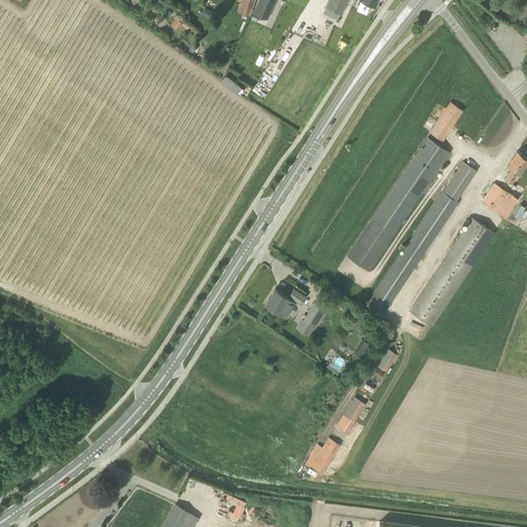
[(250,15),(255,0),(241,0),(238,11),(250,15)]
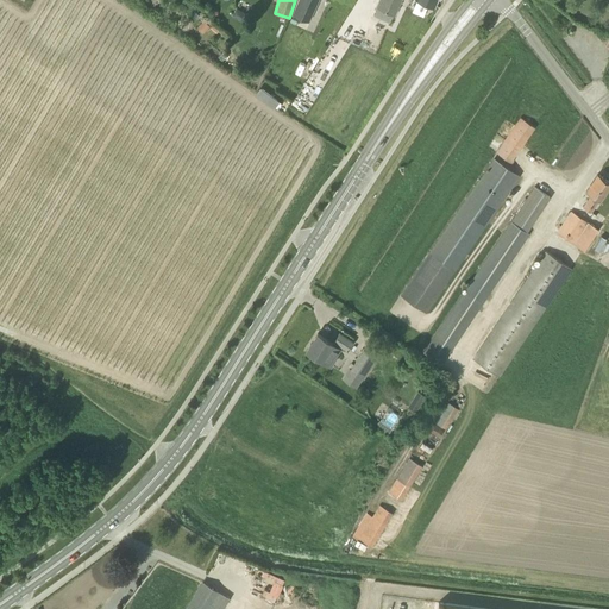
[(308,20),(318,0),(299,0),(294,14),(308,20)]
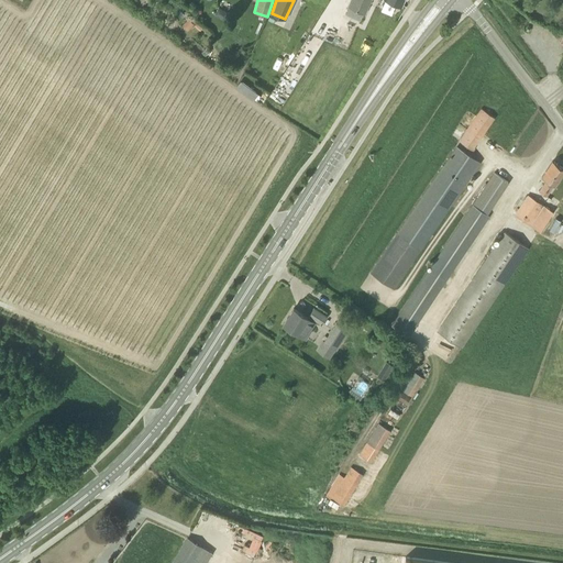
[(365,14),(371,0),(350,0),(348,7),(349,8),(364,14),(365,14)]
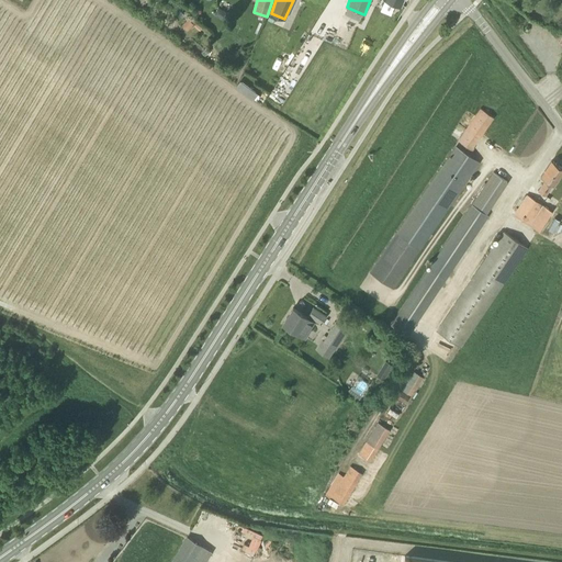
[(222,20),(226,12),(215,6),(211,13),(222,20)]
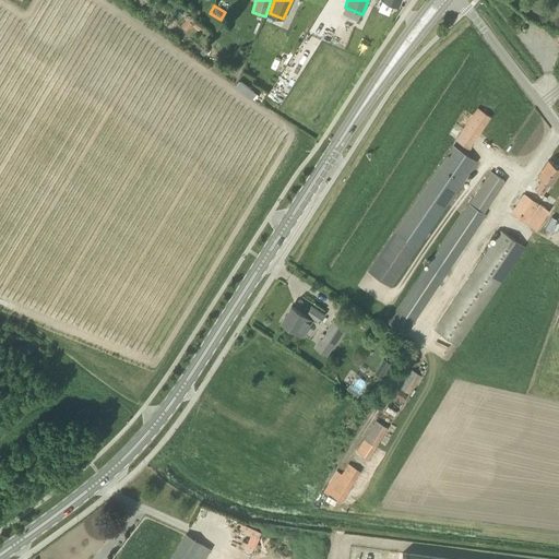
[(239,80),(235,87),(254,99),(259,92),(239,80)]
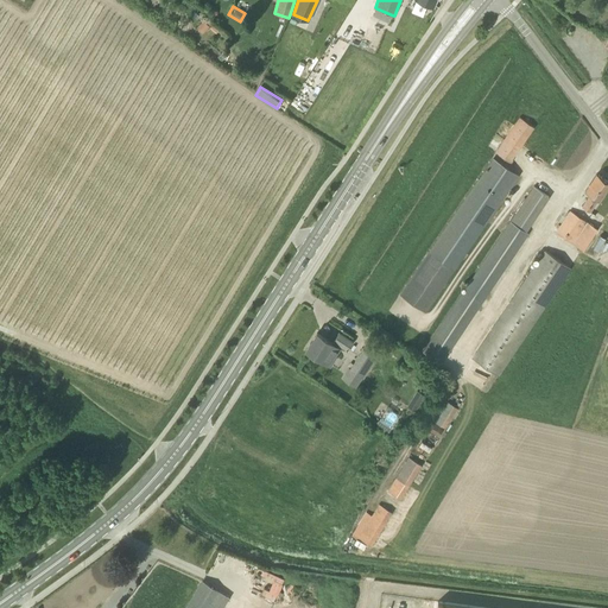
[(510,163),(527,137),(534,127),(520,116),(495,153),(510,163)]
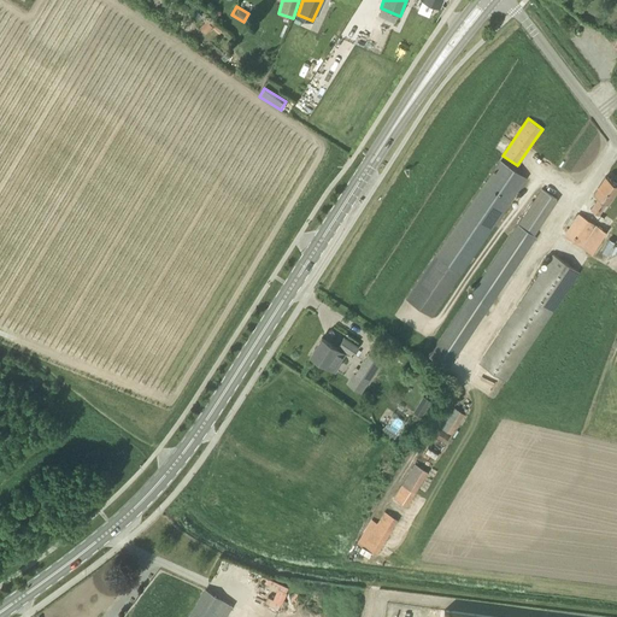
[(433,317),(527,178),(500,160),(406,299),(433,317)]
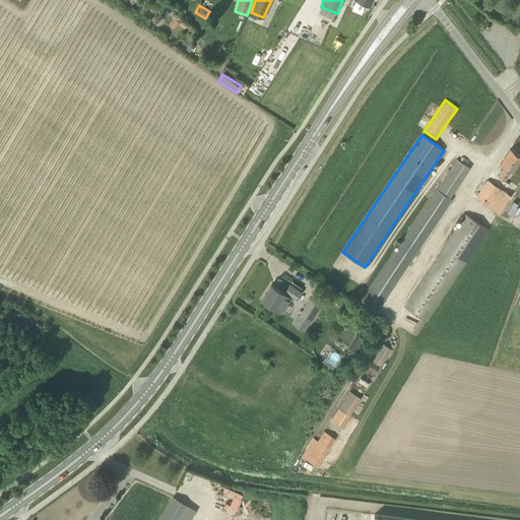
[(512,172),(519,159),(519,154),(511,148),(500,165),(504,167),(498,176),(505,180),(511,172),(512,172)]
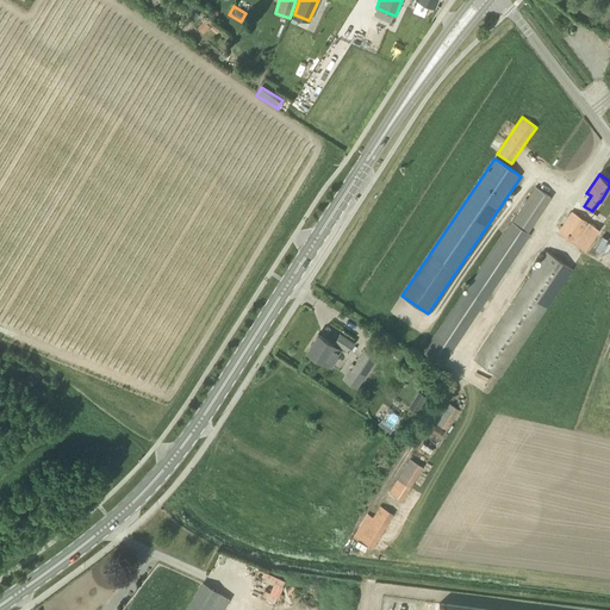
[(443,366),(531,235),(528,232),(552,198),(536,187),(423,353),(443,366)]
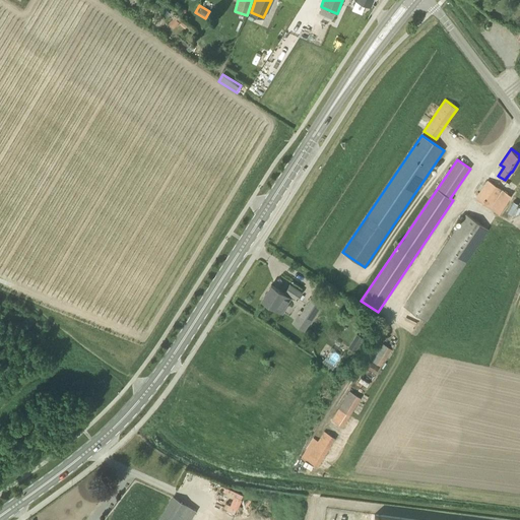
[(499,214),(511,196),(488,180),(475,198),(499,214)]
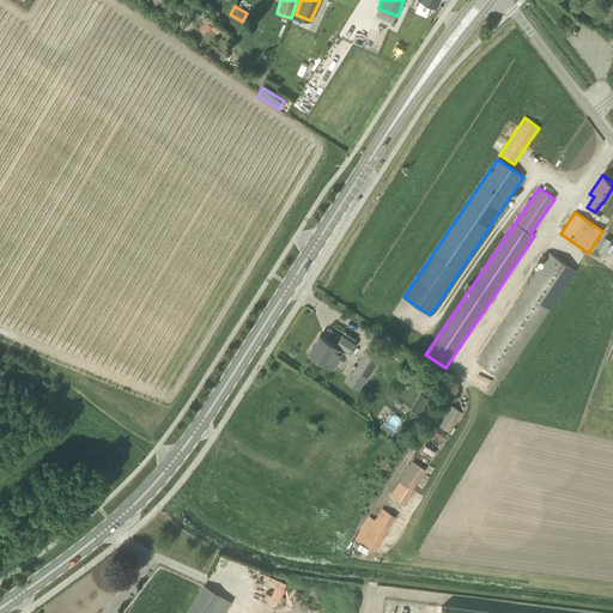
[(477,360),(503,378),(576,271),(548,253),(477,360)]
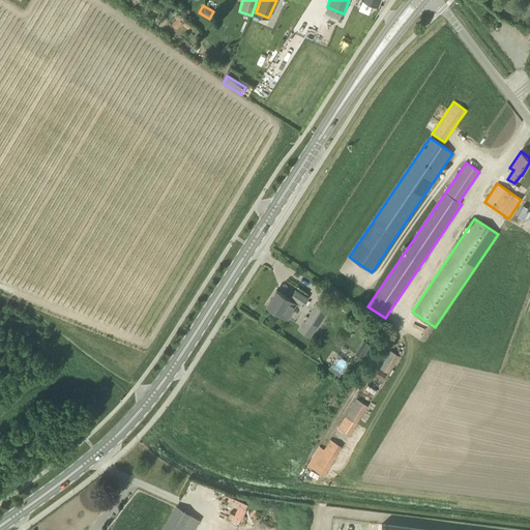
[(291,297),(290,299),(276,290),(267,304),(281,314),(289,319),(294,311),(298,303),(296,302),(297,301),(302,304),(307,297),(296,289),(291,297)]
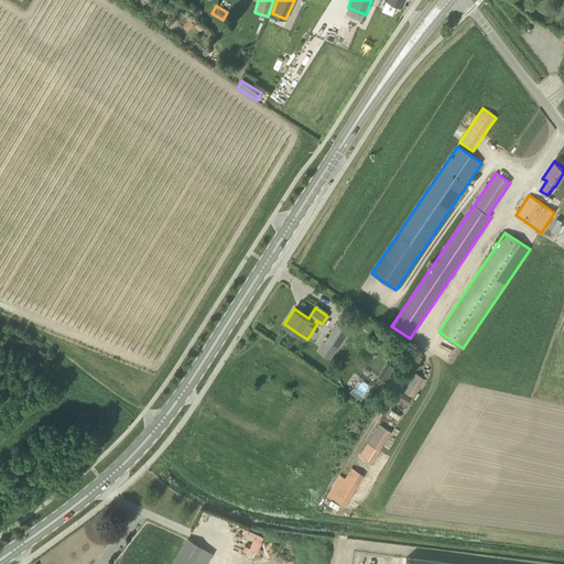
[(356,317),(354,322),(359,326),(362,321),(356,317)]
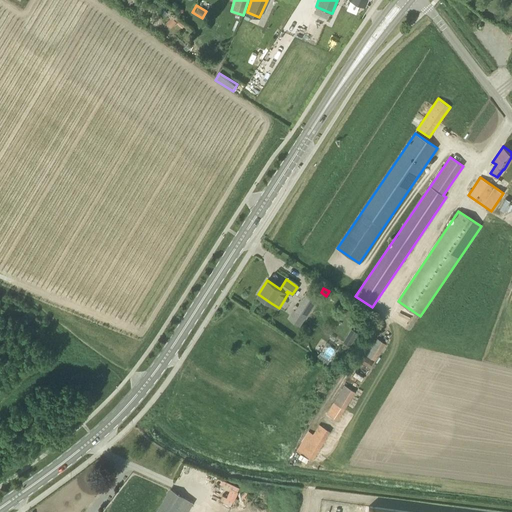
[(299,327),(316,302),(305,295),(289,320),(299,327)]
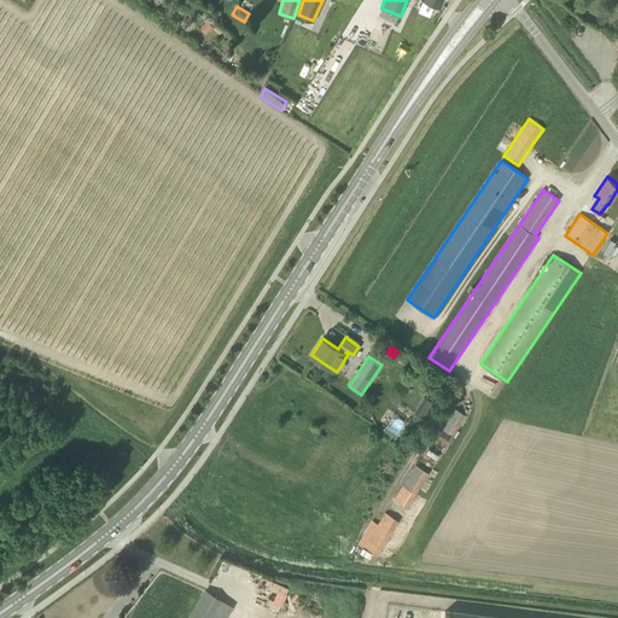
[(423,418),(432,402),(424,397),(414,413),(423,418)]
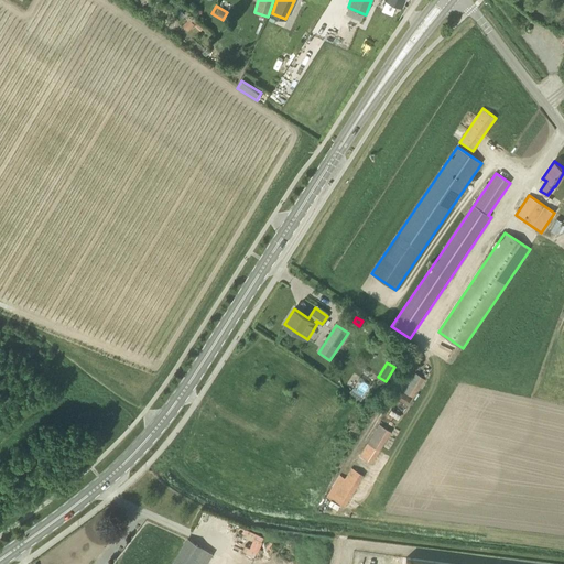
[(413,398),(425,379),(412,370),(400,389),(413,398)]
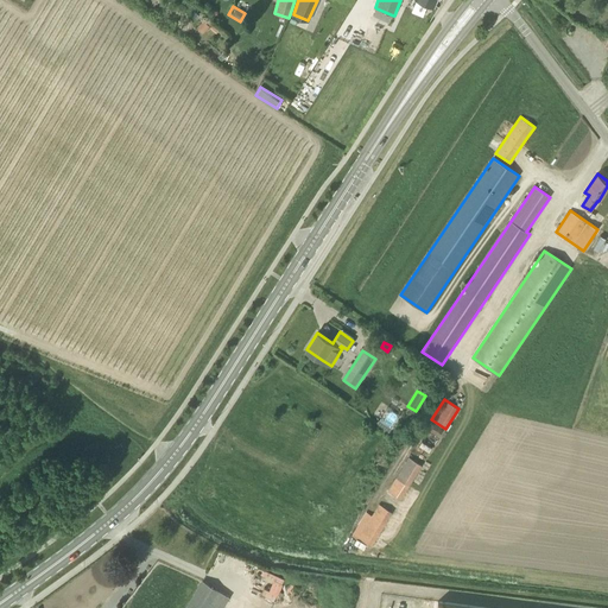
[(439,437),(444,430),(435,424),(430,430),(439,437)]
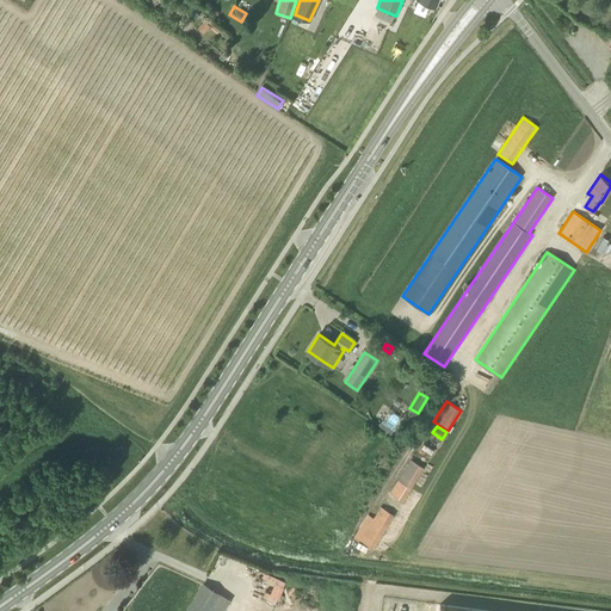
[(412,488),(424,468),(411,460),(397,480),(412,488)]
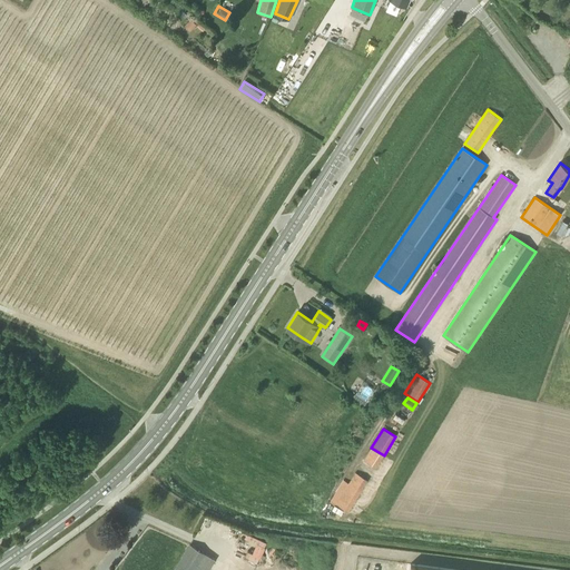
[(349,511),(369,480),(355,472),(349,483),(343,480),(331,500),(349,511)]
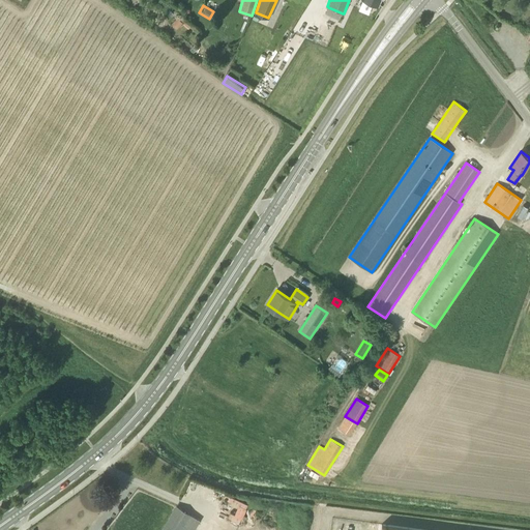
[(203,496),(205,491),(214,494),(216,489),(194,481),(189,492),(203,496)]
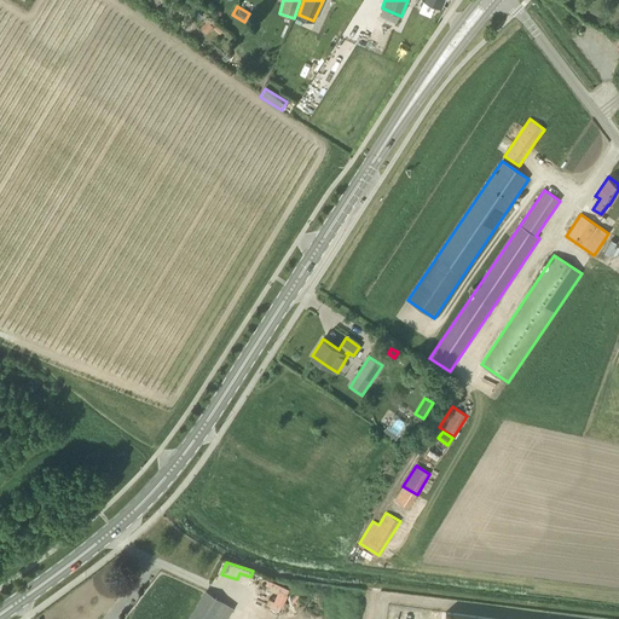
[(226,618),(233,607),(207,591),(189,618),(226,618)]
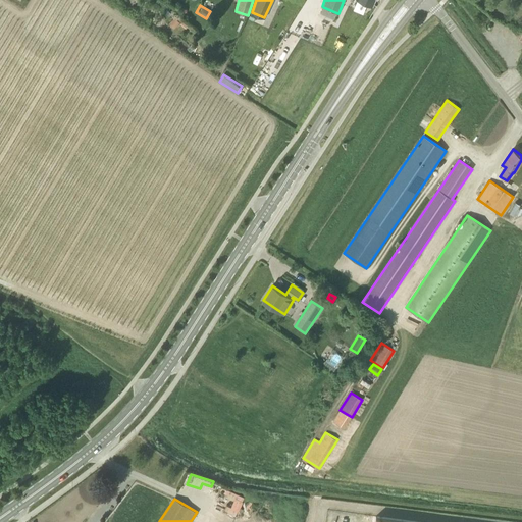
All buildings are outlined.
